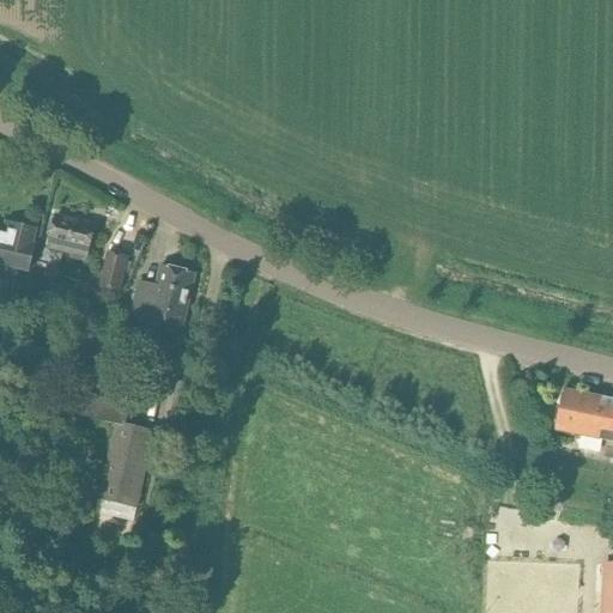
[(87,256),(95,225),(56,217),(49,247),(87,256)]
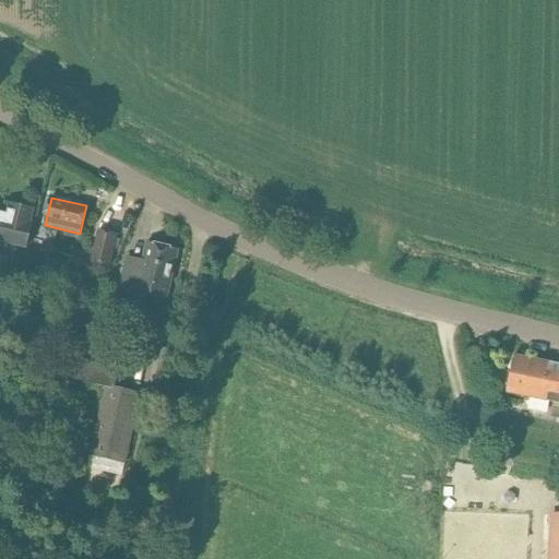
[(0,207),(0,242),(26,249),(32,224),(30,223),(33,210),(6,203),(4,209),(0,207)]
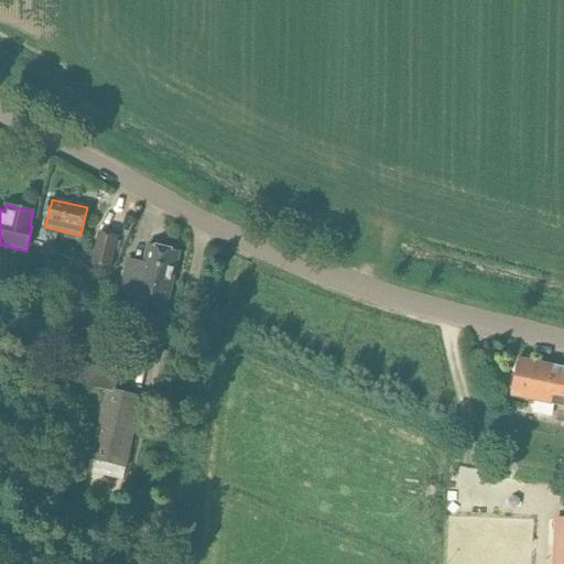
[(110,268),(112,259),(117,238),(100,234),(93,263),(110,268)]
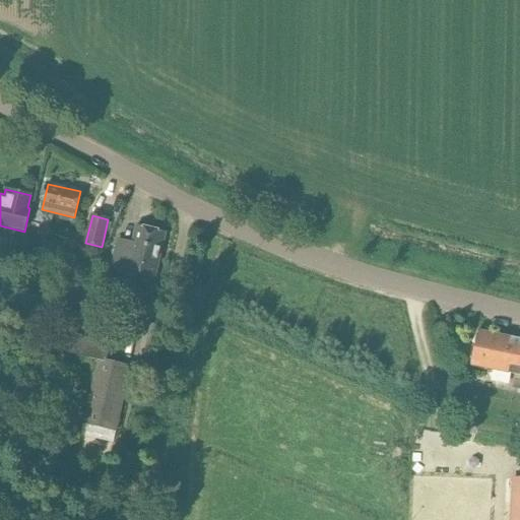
[(154,283),(166,233),(137,225),(131,251),(117,247),(111,272),(125,275),(125,277),(154,283)]
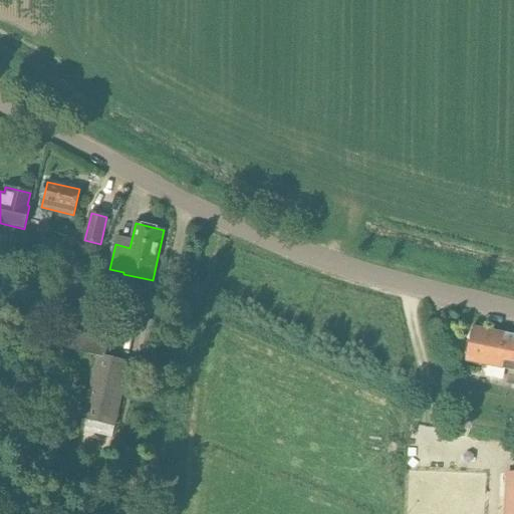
[(513,369),(513,335),(472,327),(466,360),(513,369)]
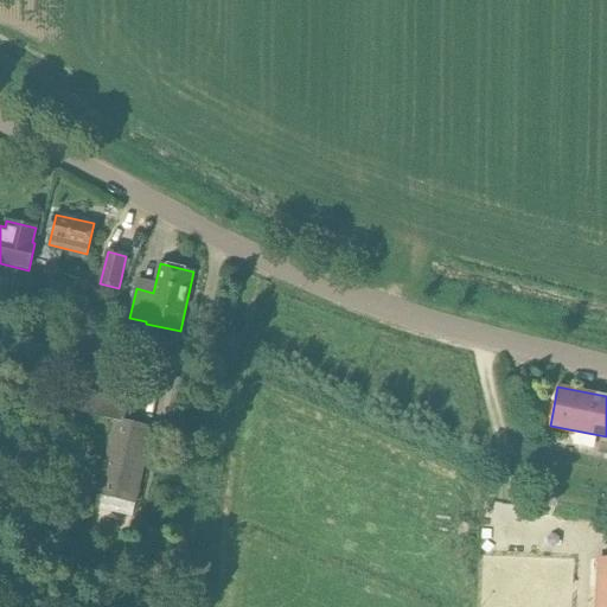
[(153,428),(123,422),(129,401),(87,391),(82,413),(115,421),(95,509),(133,517),(153,428)]
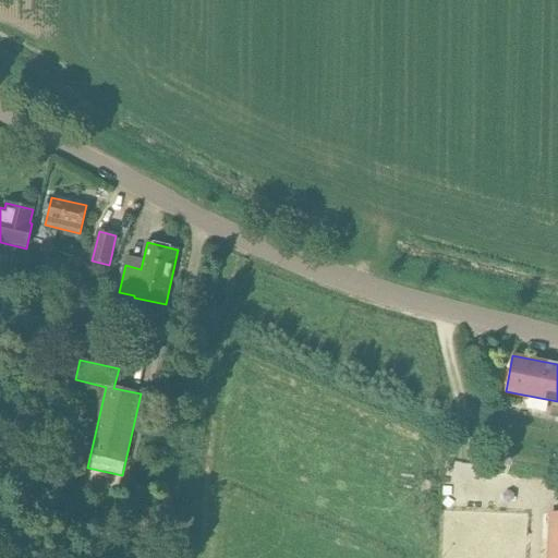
[(501,416),(499,427),(509,429),(509,428),(511,420),(511,419),(501,416)]
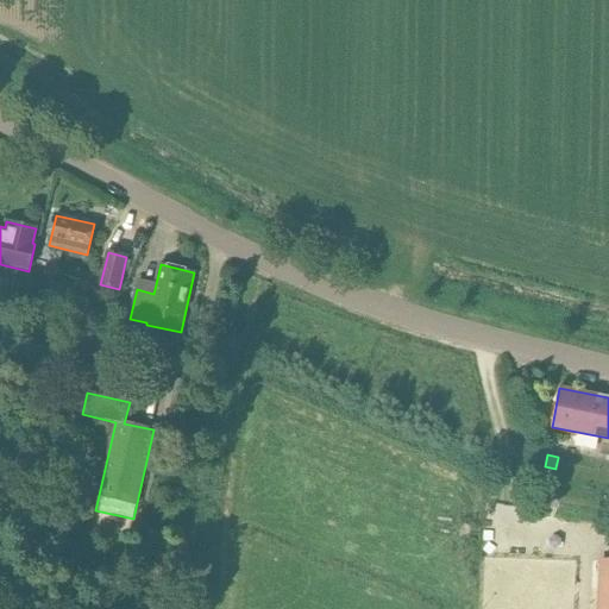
[(64,458),(61,470),(71,473),(75,460),(64,458)]
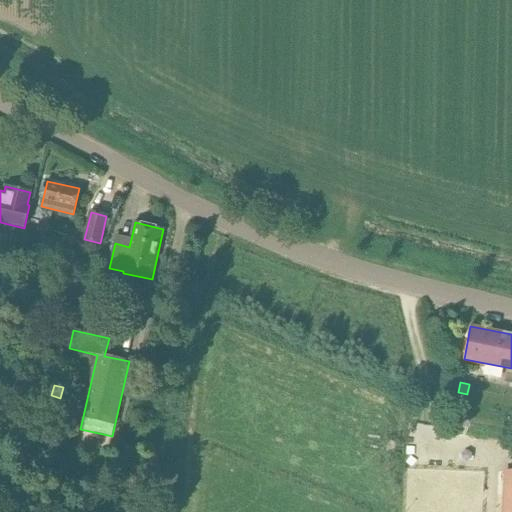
[(511,511),(511,470),(504,470),(501,511),(511,511)]
